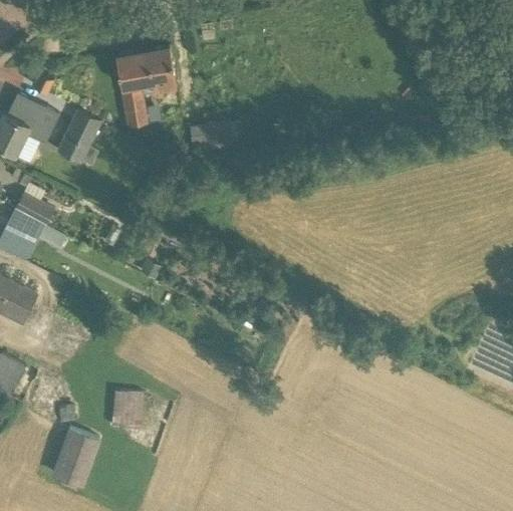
[(169,47),(148,51),(115,56),(127,129),(147,124),(140,86),(153,83),(155,92),(177,88),(169,47)]
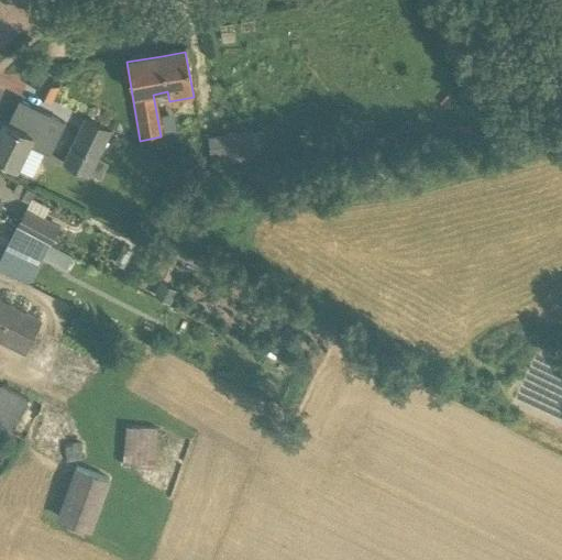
[(51,102),(58,87),(43,79),(35,95),(51,102)]
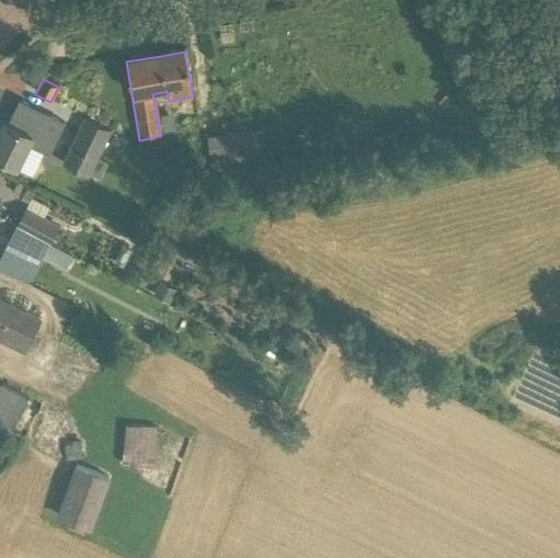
[(48,157),(64,125),(19,103),(8,126),(4,124),(0,132),(0,162),(15,170),(27,147),(48,157)]
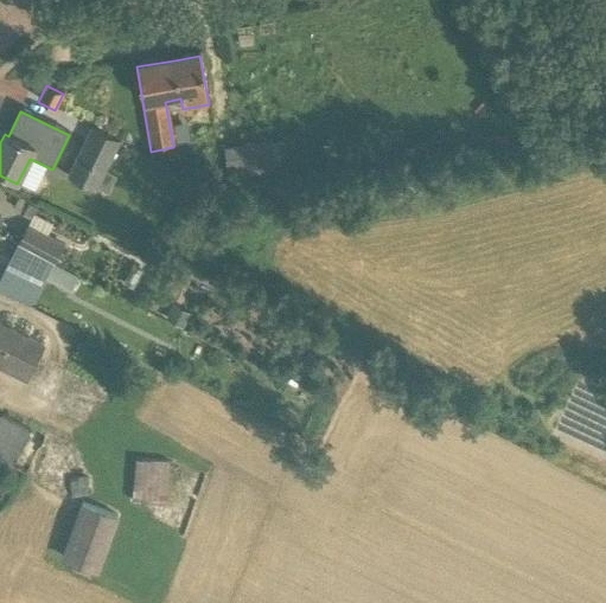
[(91,130),(85,143),(67,180),(95,193),(96,191),(108,197),(116,179),(104,173),(120,143),(91,130)]
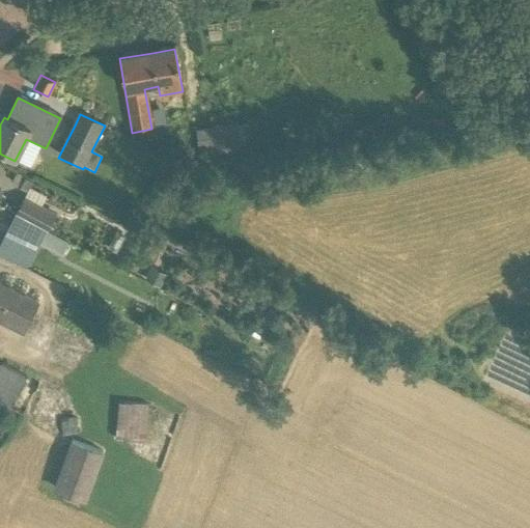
[(197,159),(241,153),(236,126),(193,132),(197,159)]
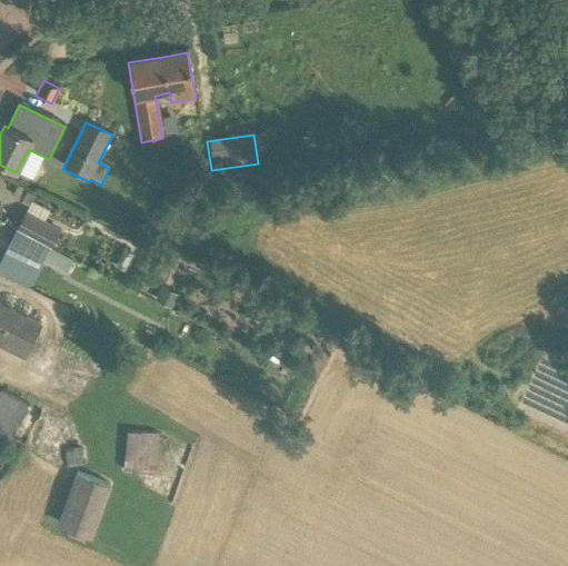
[(35,197),(27,192),(20,205),(29,208),(35,197)]
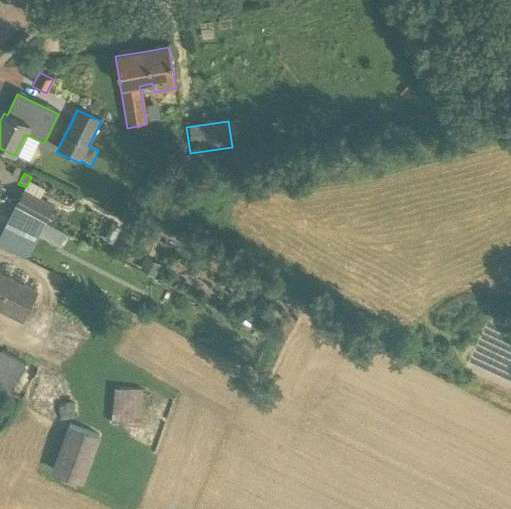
[(22,192),(14,209),(44,224),(45,225),(46,226),(54,209),(22,192)]
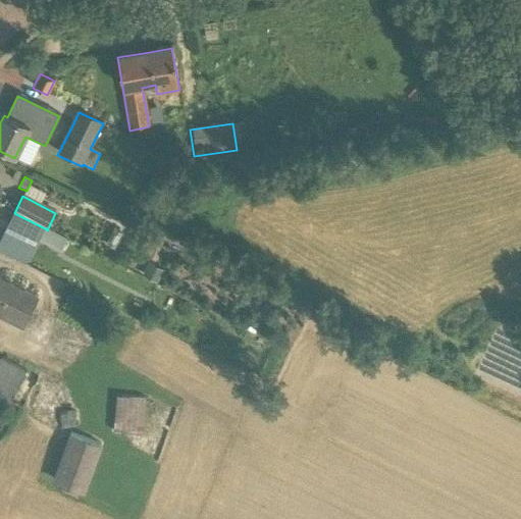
[(32,243),(36,245),(45,228),(14,213),(6,228),(32,243)]
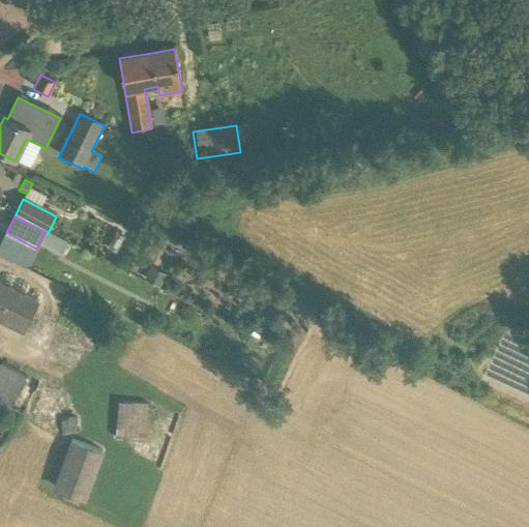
[(51,252),(57,239),(46,234),(40,245),(51,252)]
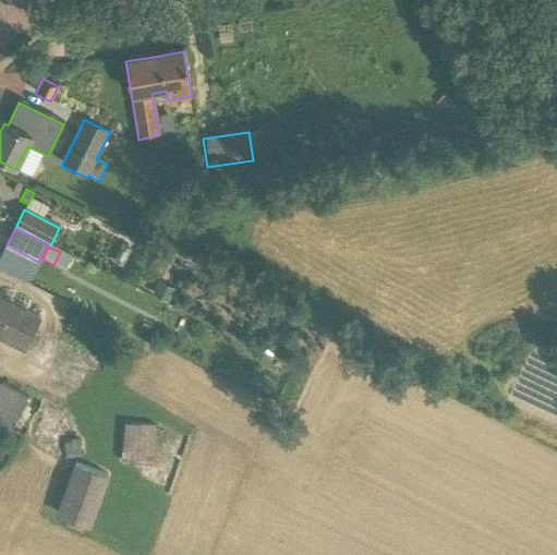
[(174,292),(159,285),(153,298),(167,305),(174,292)]
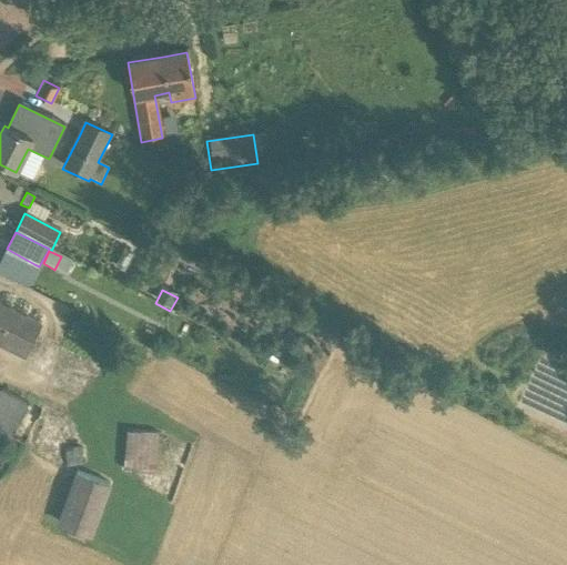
[(0,343),(27,356),(43,321),(0,299),(0,343)]
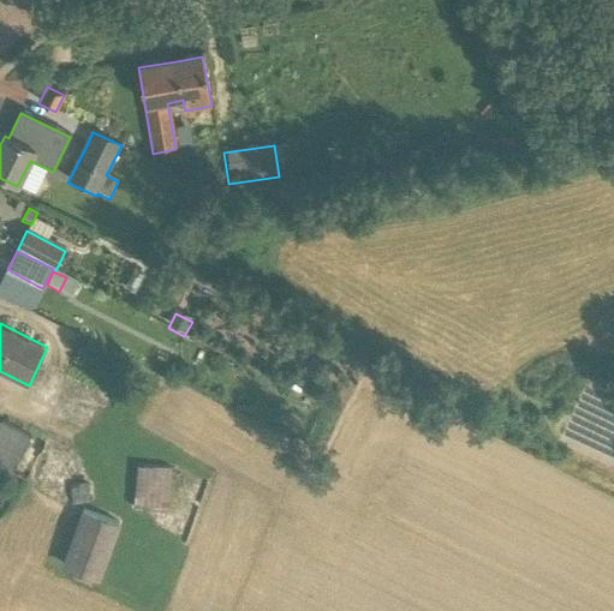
[(316,360),(307,365),(311,373),(321,367),(316,360)]
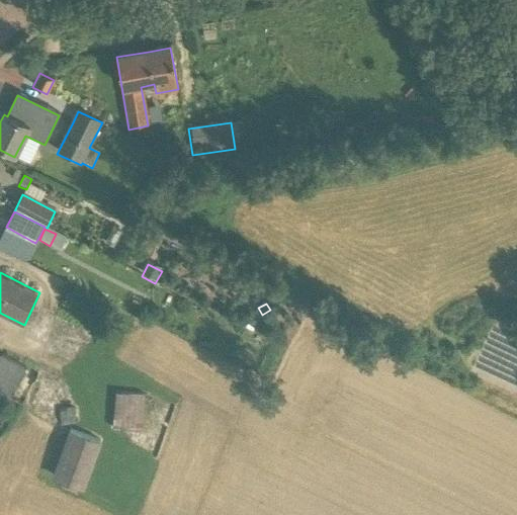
[(0,395),(12,401),(28,371),(0,356),(0,395)]
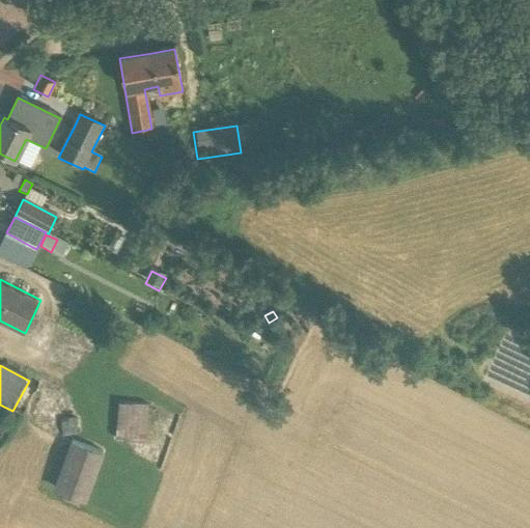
[(116,440),(145,442),(148,405),(119,403),(116,440)]
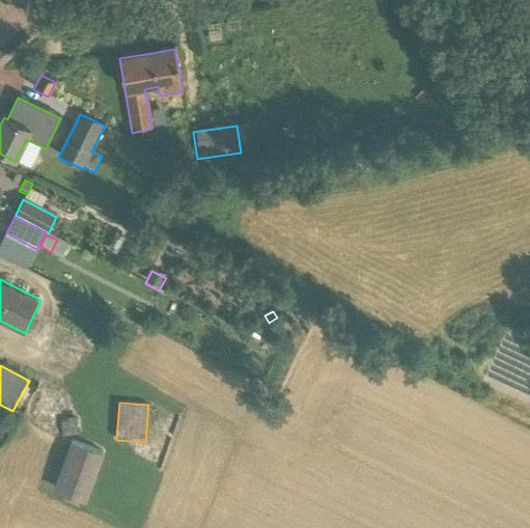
[(71,444),(53,492),(84,503),(102,455),(71,444)]
